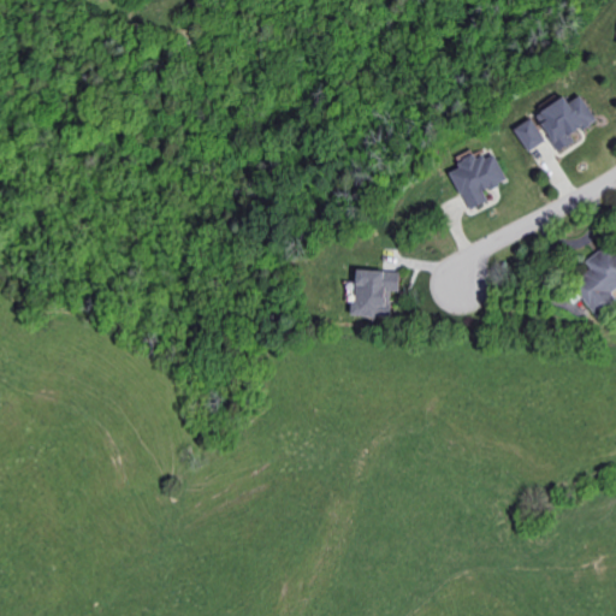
[(537,117),(561,153),(578,142),(574,136),(598,120),(582,96),(570,105),(566,98),(537,117)]
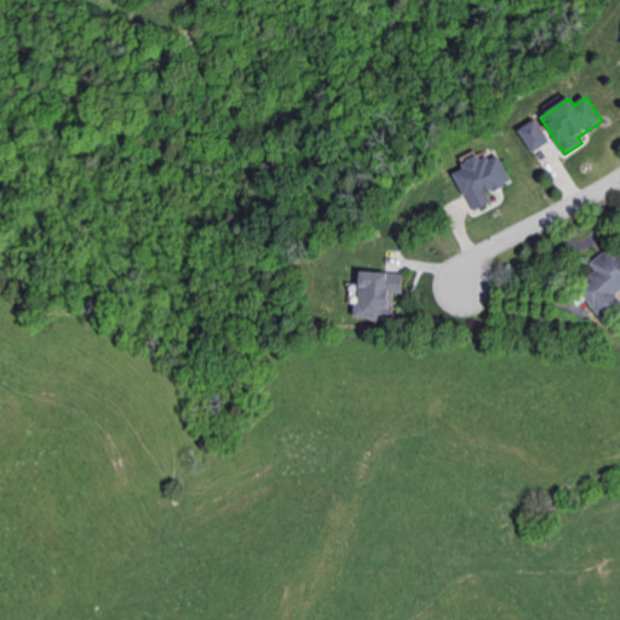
[(534,154),(551,142),(537,120),(520,131),(534,154)]
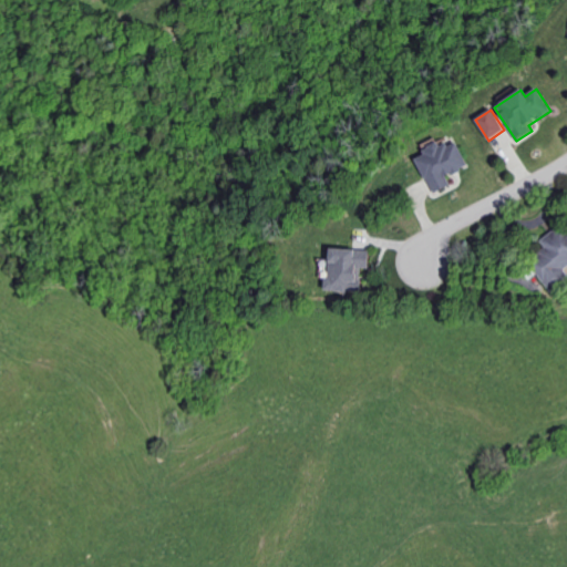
[(433,194),(452,185),(447,177),(468,167),(456,141),(441,148),(439,142),(422,150),(425,155),(416,160),(433,194)]
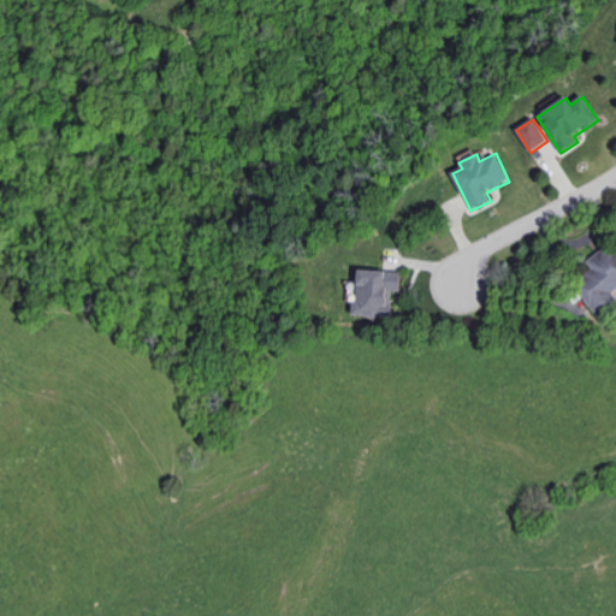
[(615,294),(615,242),(588,264),(594,272),(575,286),(599,318),(615,304),(615,296),(615,295),(615,294)]
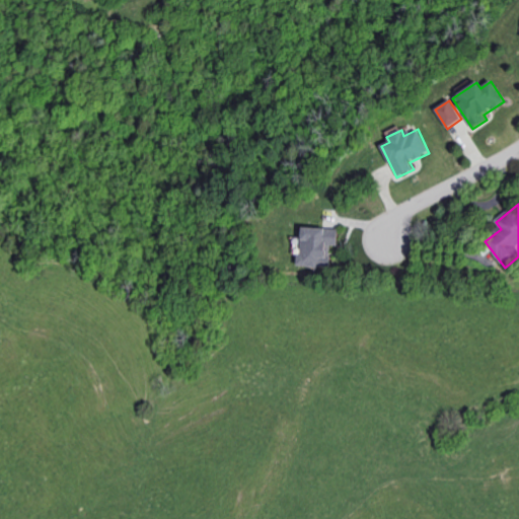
[(338,229),(300,228),(299,268),(329,269),(330,246),(338,246),(338,229)]
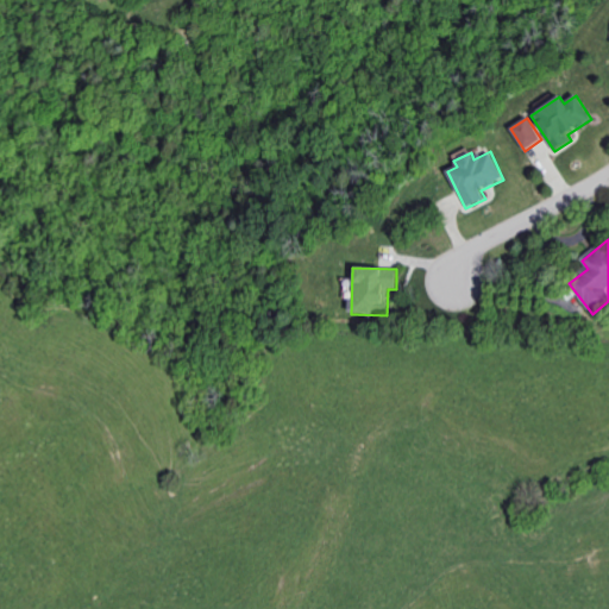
All buildings are outlined.
